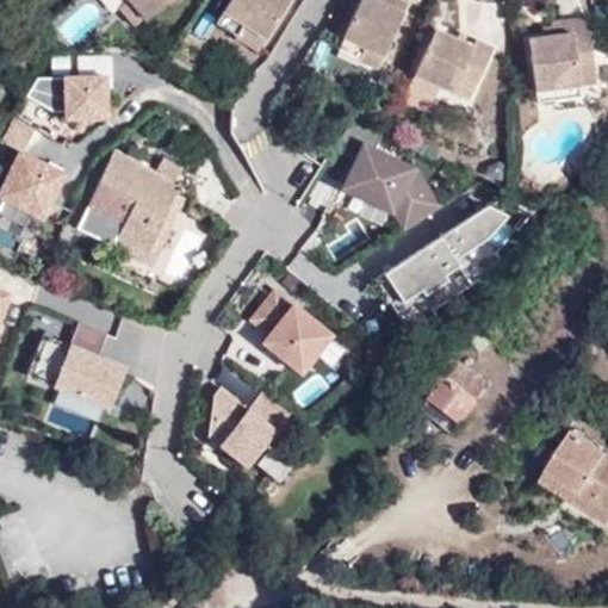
[(144,16),(131,0),(126,0),(118,7),(134,24),(144,16)]
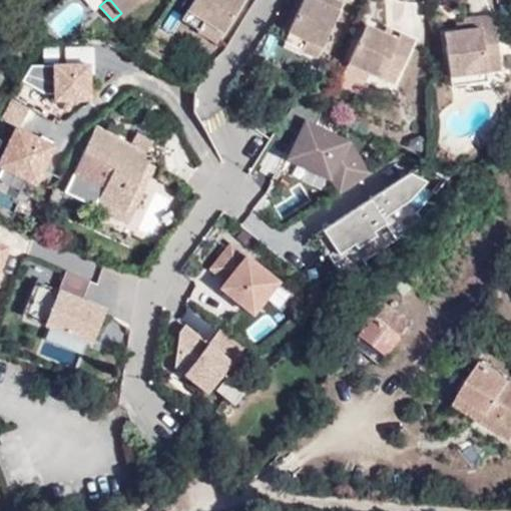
[(110,0),(121,13),(122,16),(141,0),(110,0)]
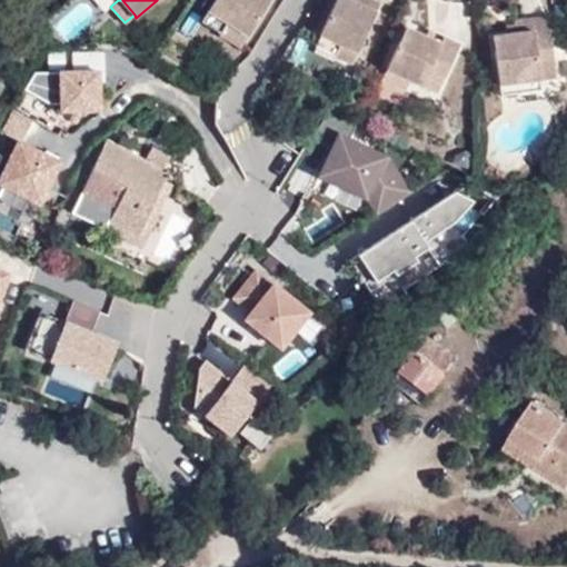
[(229,22),(249,35),(271,0),(216,0),(202,22),(221,33),(229,22)]
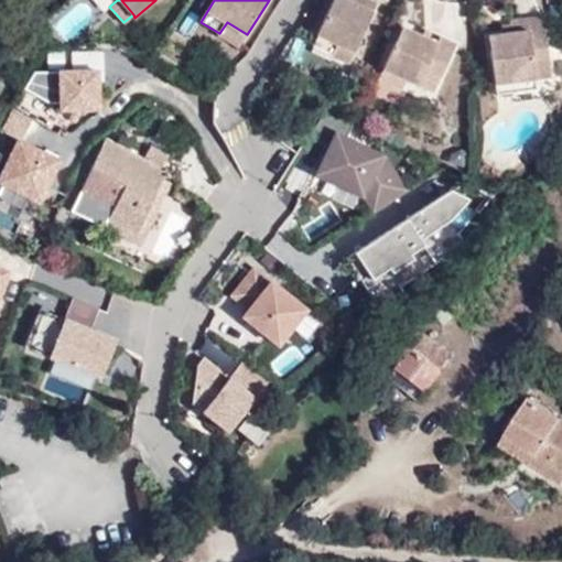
[(333,0),(317,34),(338,44),(356,52),(377,4),(367,0),(333,0)]
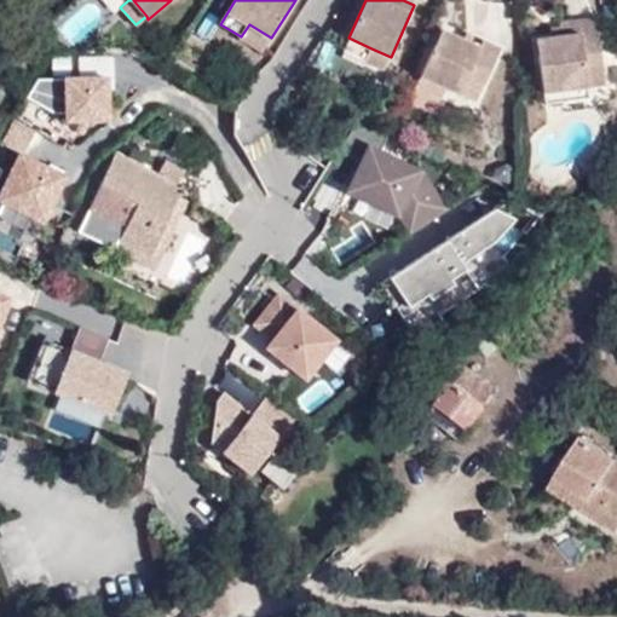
[(547,92),(593,87),(609,86),(600,22),(564,24),(564,29),(565,38),(555,39),(541,40),(547,92)]
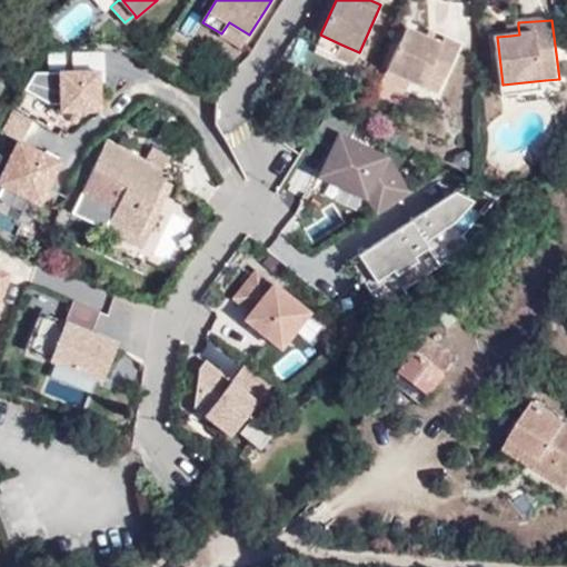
[(241,47),(249,35),(229,22),(221,33),(241,47)]
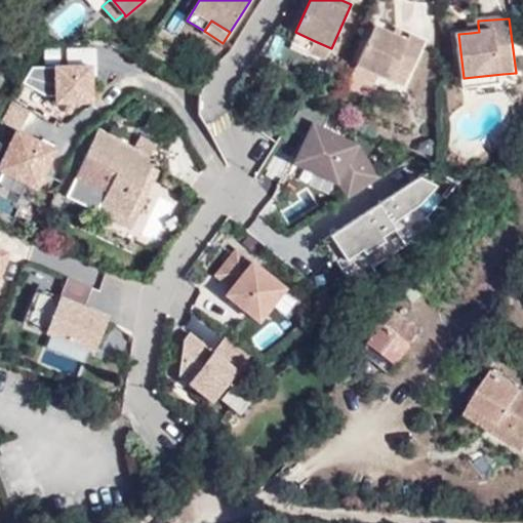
[(479,32),(478,25),(471,25),(471,33),(479,32)]
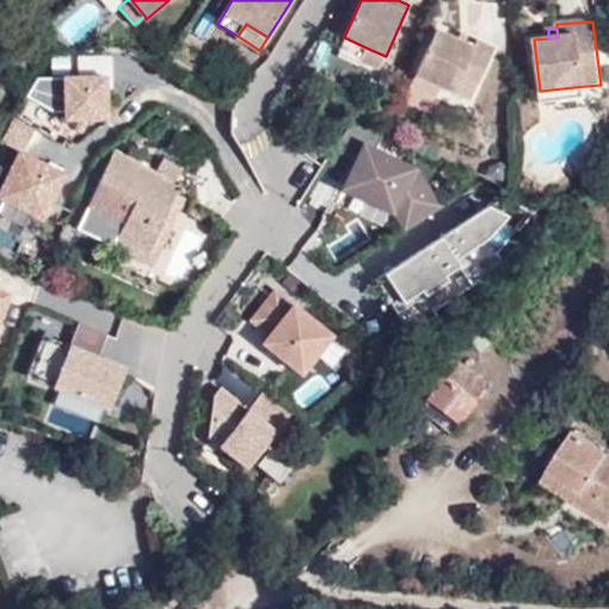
[(417,74),(442,86),(471,99),(494,50),(478,42),(474,48),(459,41),(437,31),(417,74)]
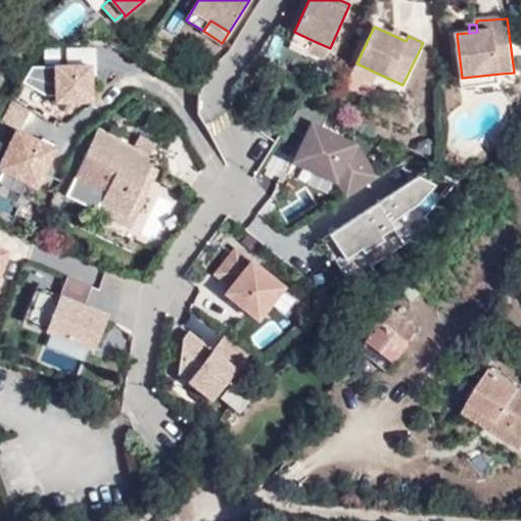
[(406,41),(409,36),(394,29),(392,35),(406,41)]
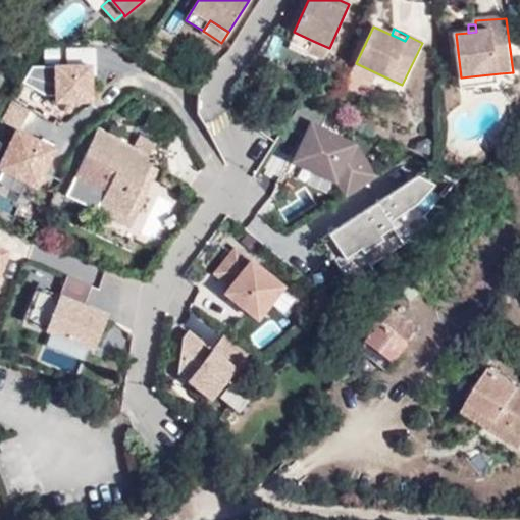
[(308,51),(313,41),(294,32),(289,42),(308,51)]
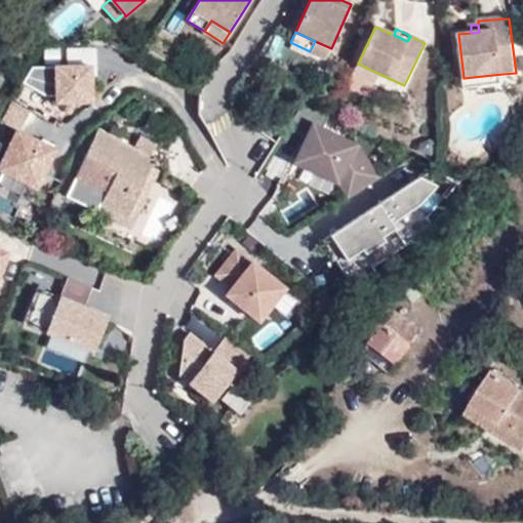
[(66,47),(67,66),(90,66),(90,77),(96,77),(95,47),(66,47)]
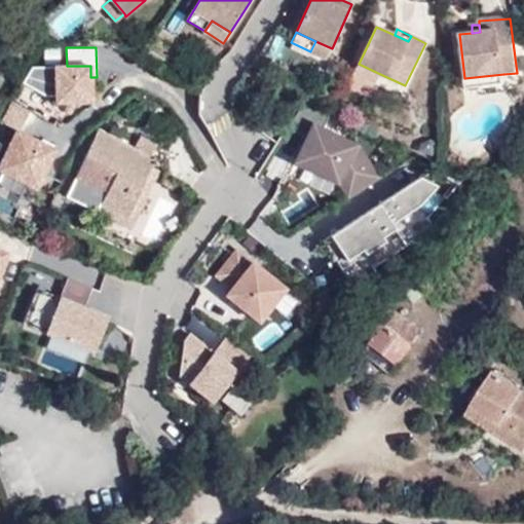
[(376,83),(380,74),(359,64),(354,74),(376,83)]
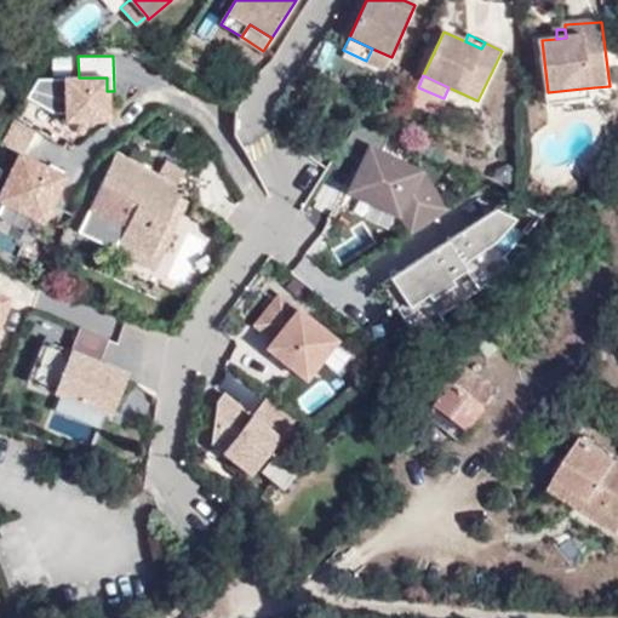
[(53,113),(64,113),(64,78),(38,78),(26,96),(53,113)]
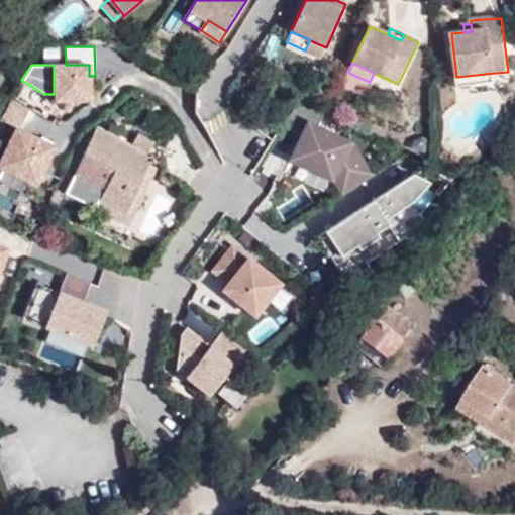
[(54,94),(54,99),(90,99),(89,76),(89,65),(66,65),(54,65),(54,94)]
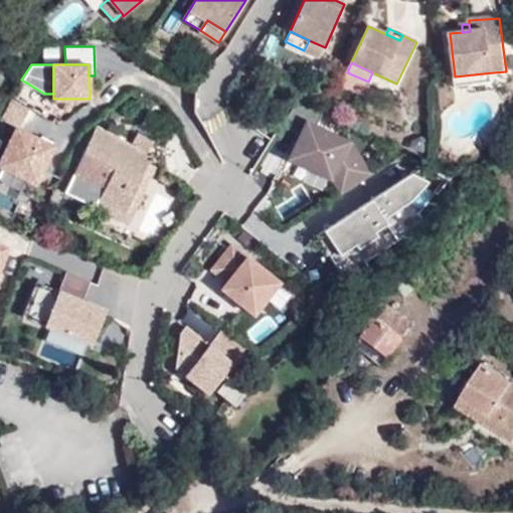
[(494,87),(493,72),(455,76),(456,91),(494,87)]
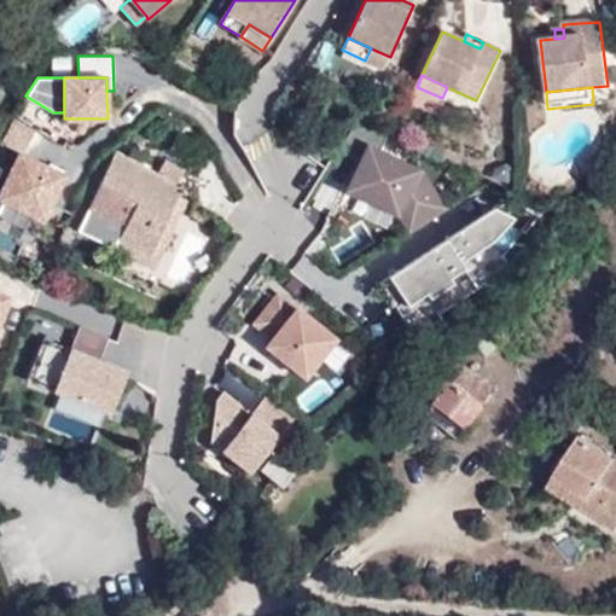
[(368,147),(379,152),(389,132),(360,116),(341,147),(362,162),(368,147)]
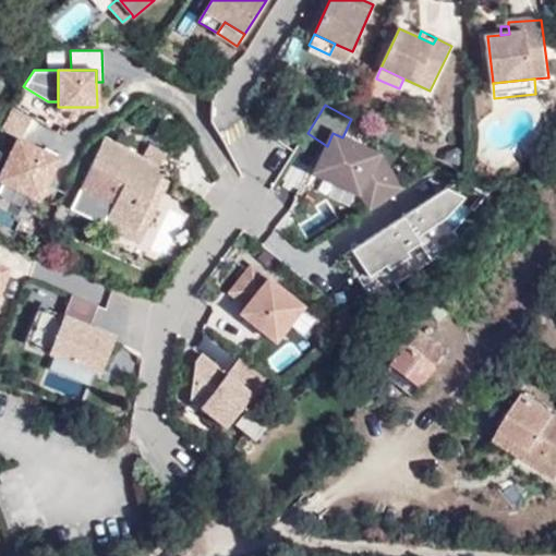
[(357,193),(371,209),(401,190),(379,157),(342,137),(333,133),(327,146),(314,171),(336,183),(357,193)]
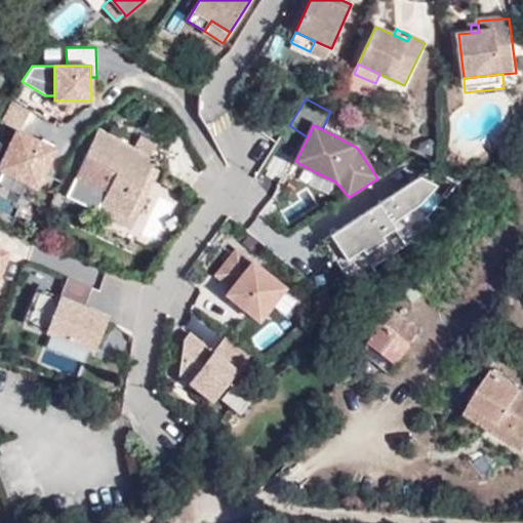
[(96,129),(85,153),(66,195),(96,209),(99,204),(113,211),(126,217),(152,166),(155,161),(149,158),(156,144),(139,135),(132,150),(96,129)]
